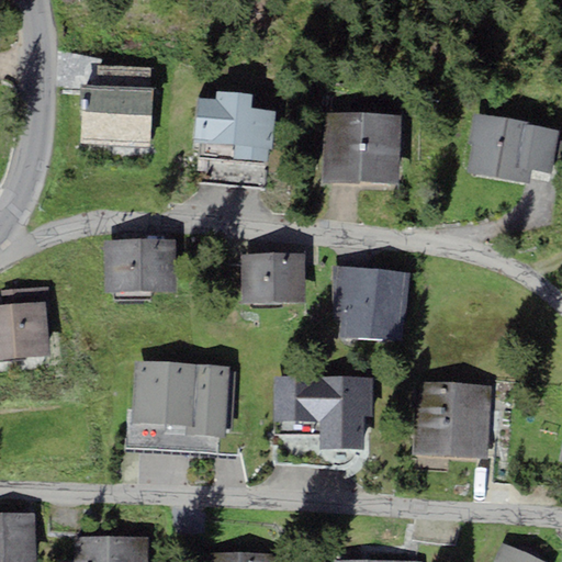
[(153,99),(79,96),(78,127),(81,127),(80,152),(150,156),(152,131),(153,99)]
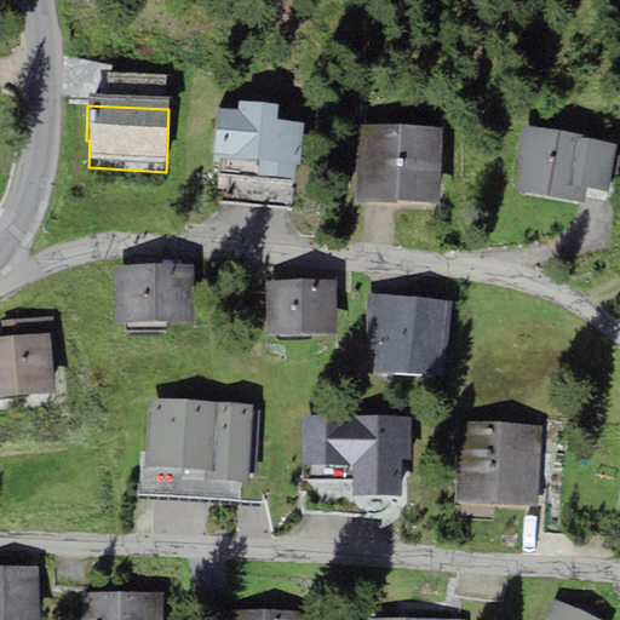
[(237,124),(217,121),(211,172),(259,177),(258,188),(294,191),(296,177),(300,177),(305,135),(277,132),(279,120),(239,115),(237,124)]
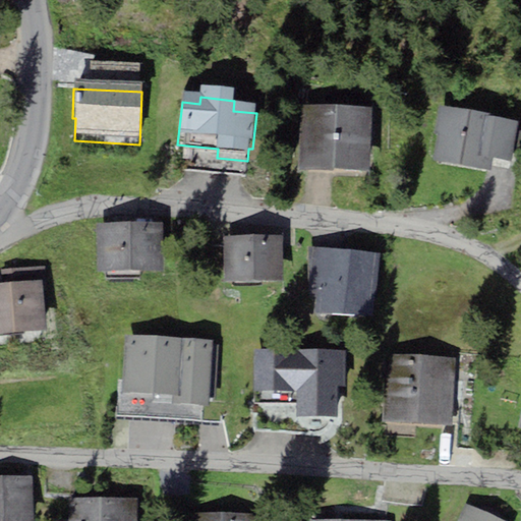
[(298,179),(369,182),(372,116),(301,112),(298,179)]
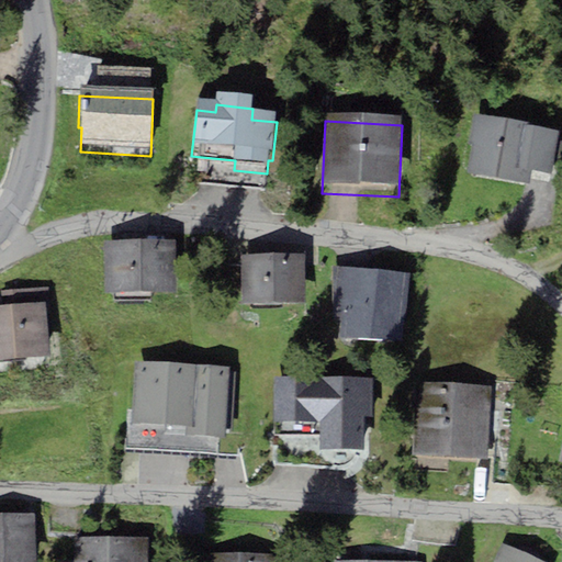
[(531,132),(473,121),(468,153),(472,153),(467,183),(529,194),(531,181),(518,179),(526,135),(530,135),(531,132)]
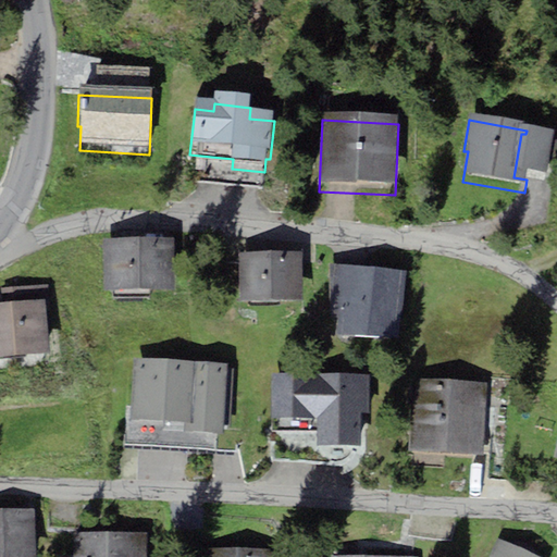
[(525,134),(521,134),(514,177),(527,180),(547,183),(554,139),(525,134)]
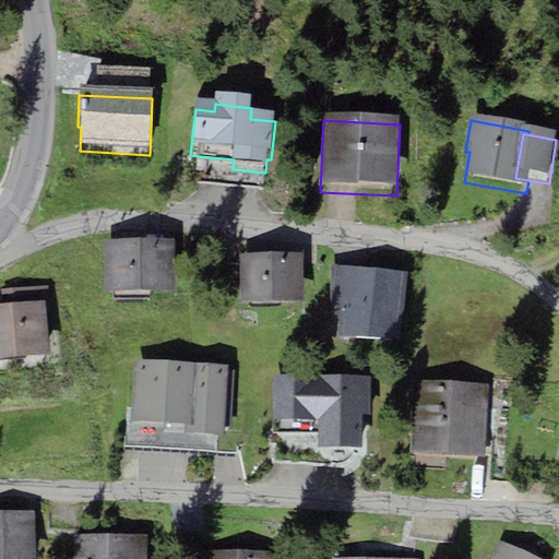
[(175,238),(104,238),(104,290),(175,289),(175,238)]
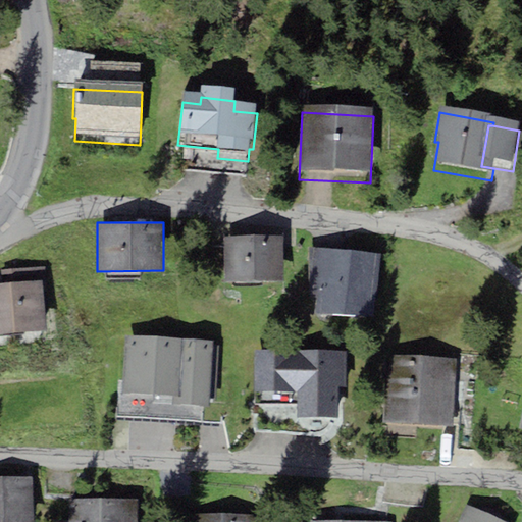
[(275,238),(224,238),(224,280),(275,280),(275,238)]
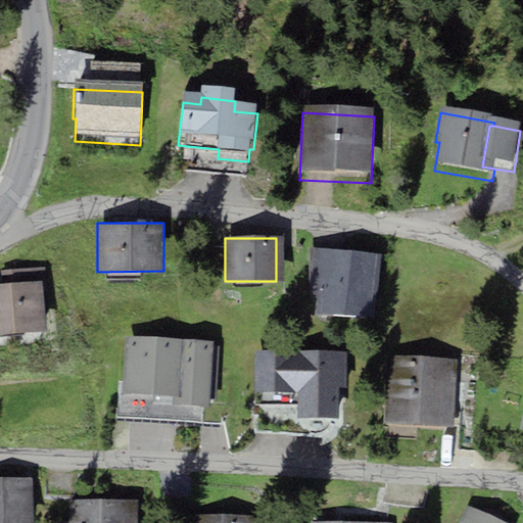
[(376,317),(381,253),(323,248),(317,248),(315,269),(321,269),(317,312),(376,317)]
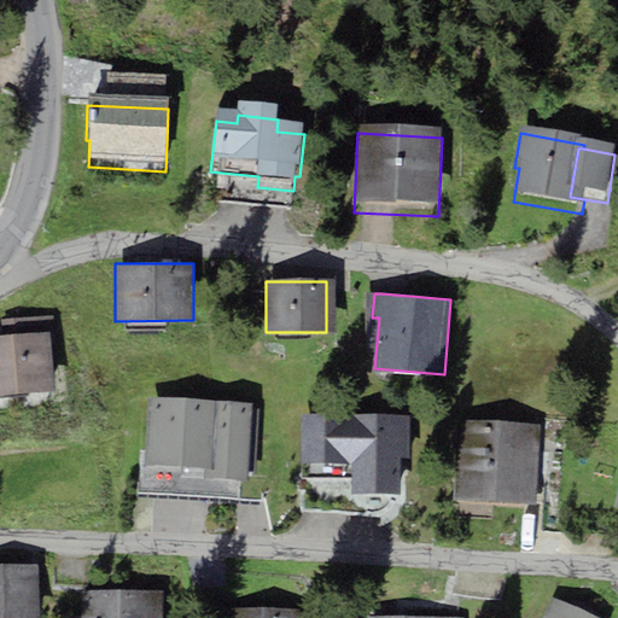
[(0,320),(1,334),(51,331),(52,338),(56,338),(54,316),(0,320)]
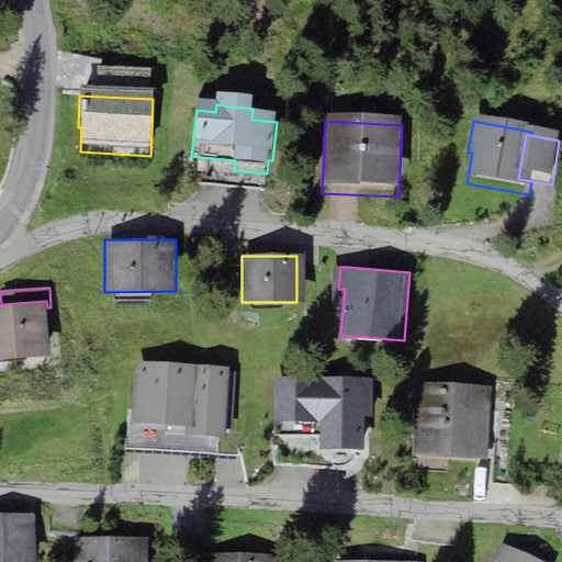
[(0,304),(0,358),(51,355),(47,307),(46,301),(1,304),(0,304)]
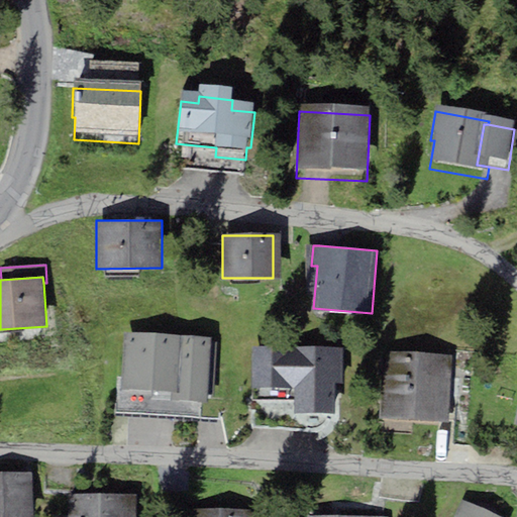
[(179,391),(182,334),(125,331),(122,388),(172,391),(179,391)]
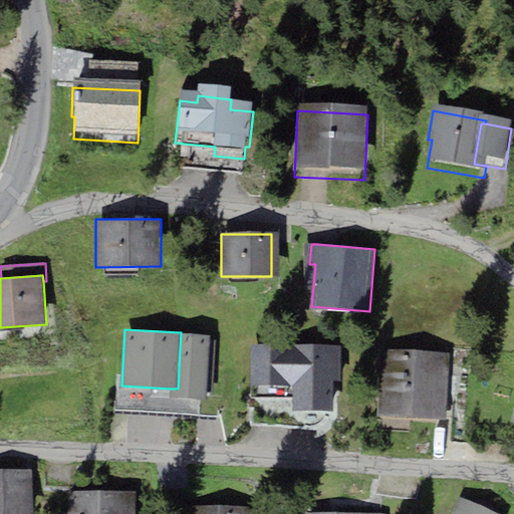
[(178,398),(206,400),(210,333),(181,332),(178,389),(171,389),(171,398),(178,398)]
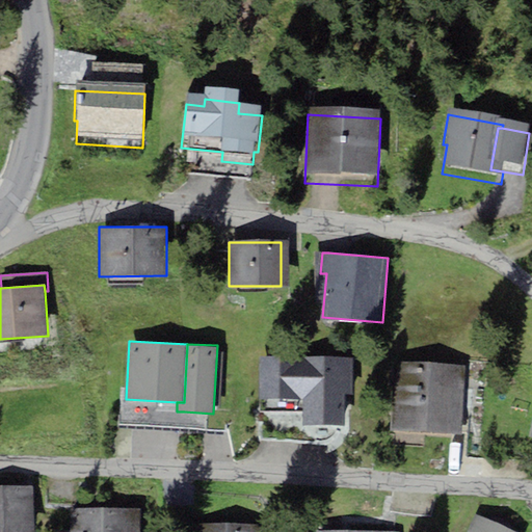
[(259,399),(304,400),(303,424),(344,425),(345,387),(352,387),(353,355),(306,354),(306,358),(260,356),(259,399)]
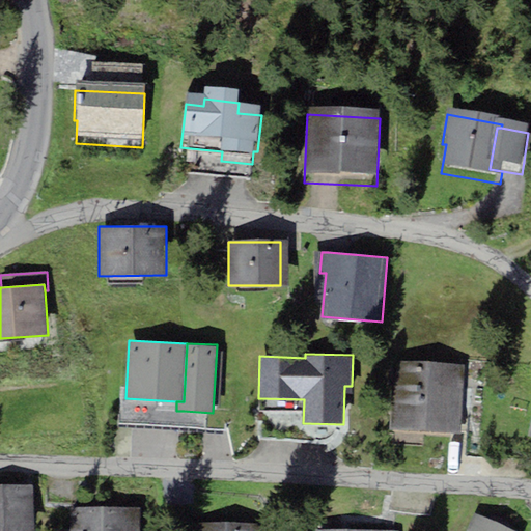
[(465,365),(394,360),(389,428),(460,434),(465,365)]
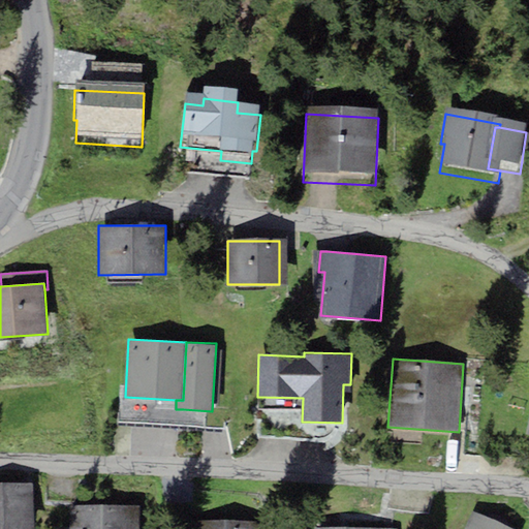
[(0,481),(0,528),(33,528),(32,481),(0,481)]
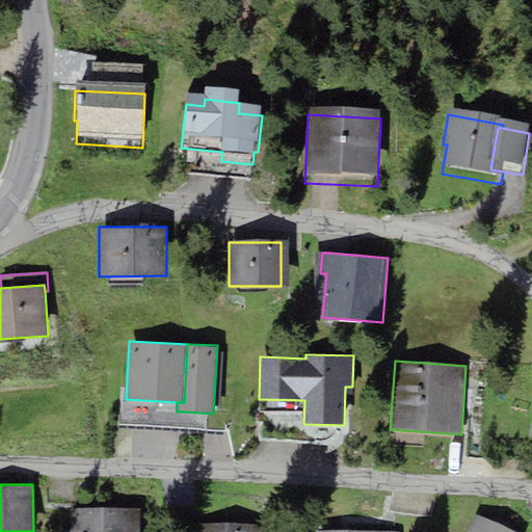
[(136,531),(136,508),(70,508),(70,529),(70,531),(136,531)]
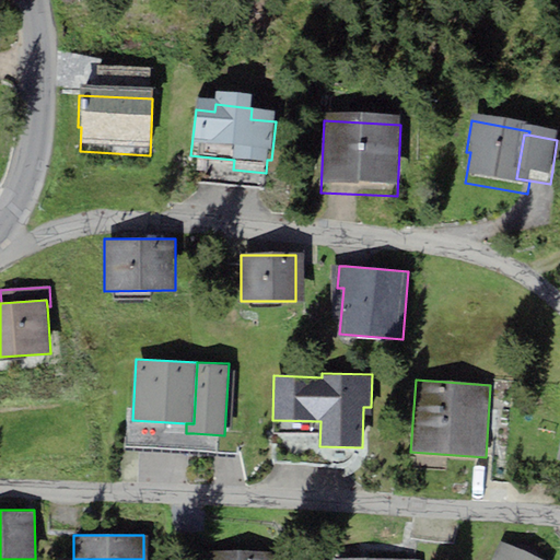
[(543,559),(500,541),(491,559),(543,559)]
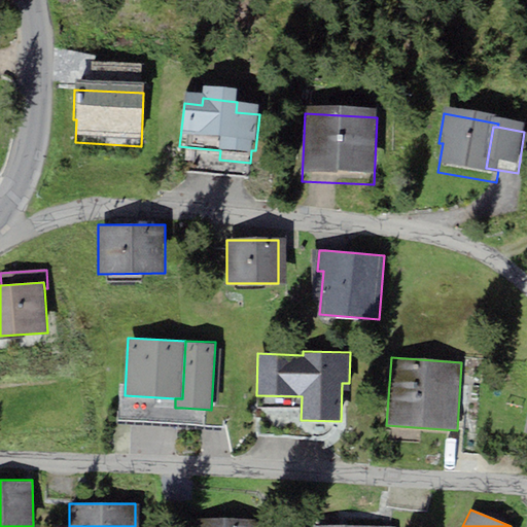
[(224,526),(225,518),(185,518),(184,526),(224,526)]
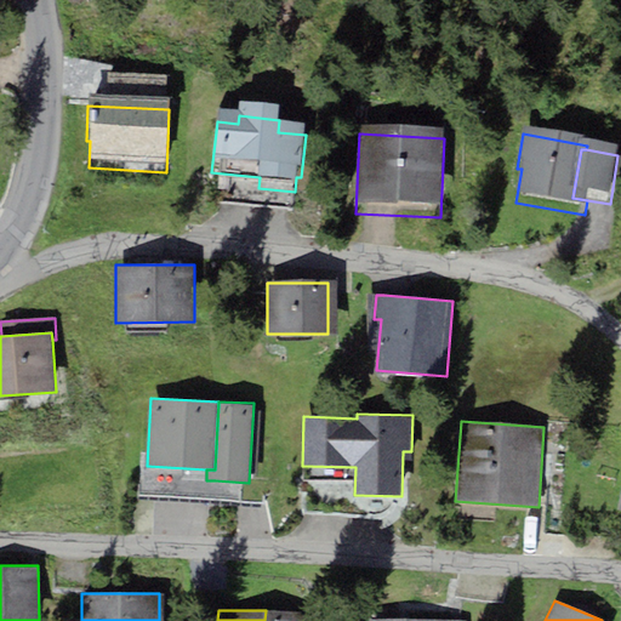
[(266,610),(265,620),(315,620),(317,611),(266,610)]
